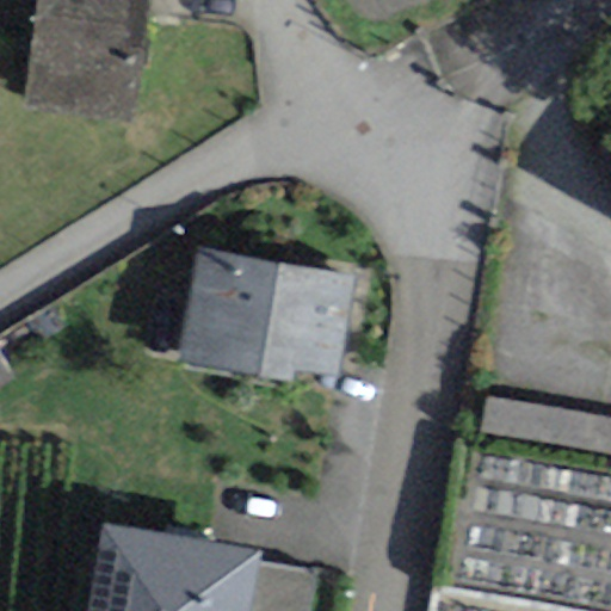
[(34,0),(22,107),(137,122),(152,0),(34,0)]
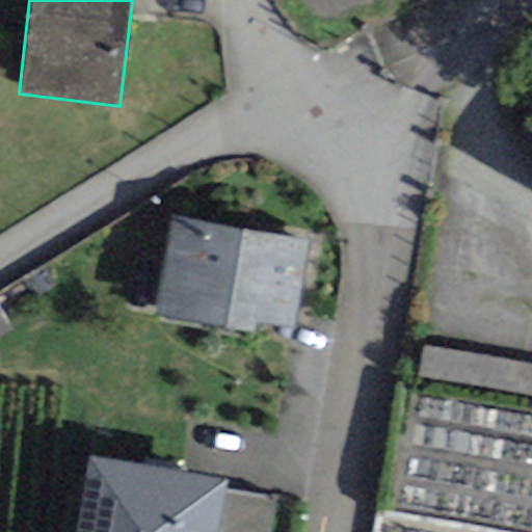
[(309,242),(174,216),(155,314),(254,333),(256,322),(292,329),(309,242)]
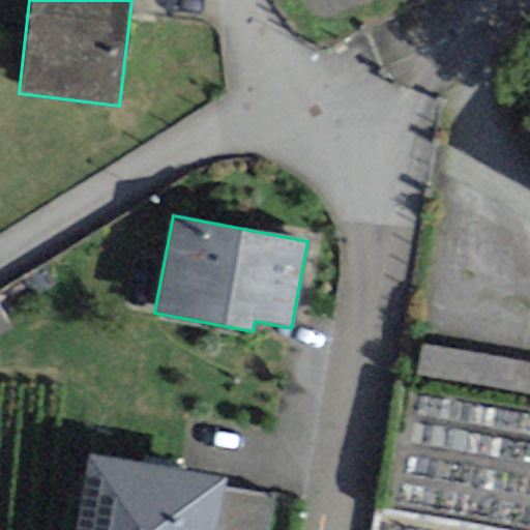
[(0,333),(10,327),(0,310),(0,333)]
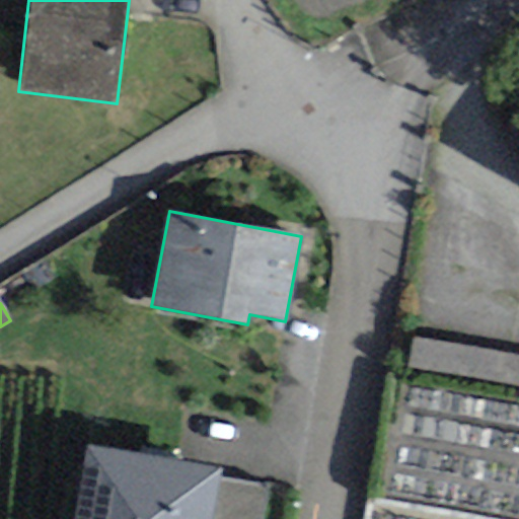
[(518,355),(421,342),(417,368),(518,382),(518,355)]
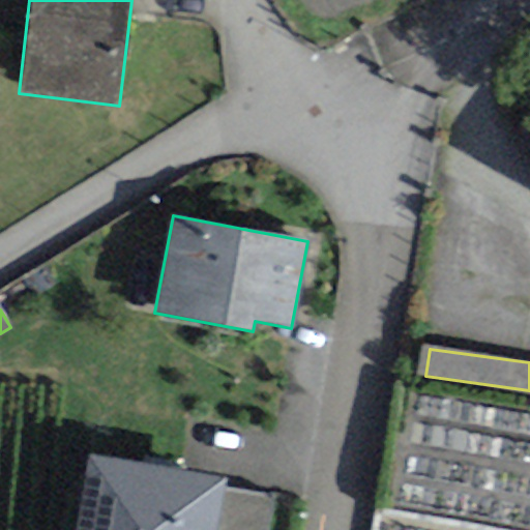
[(225,479),(88,455),(75,529),(215,529),(223,489),(225,479)]
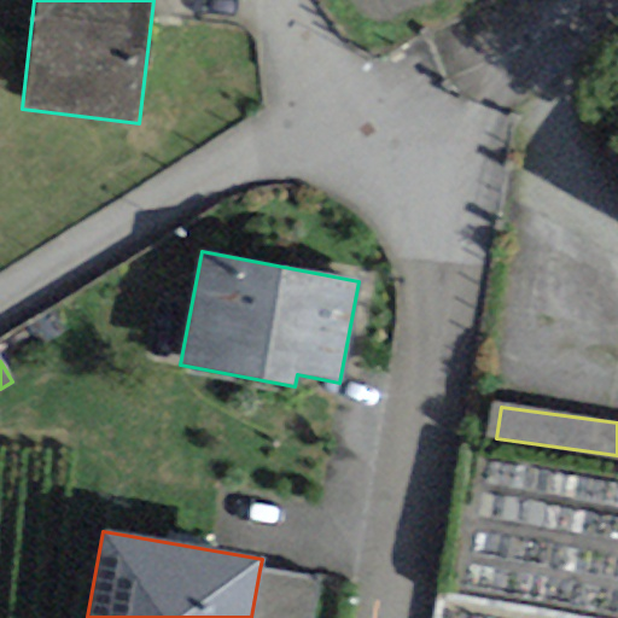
[(260,570),(251,617),(314,617),(321,579),(260,570)]
